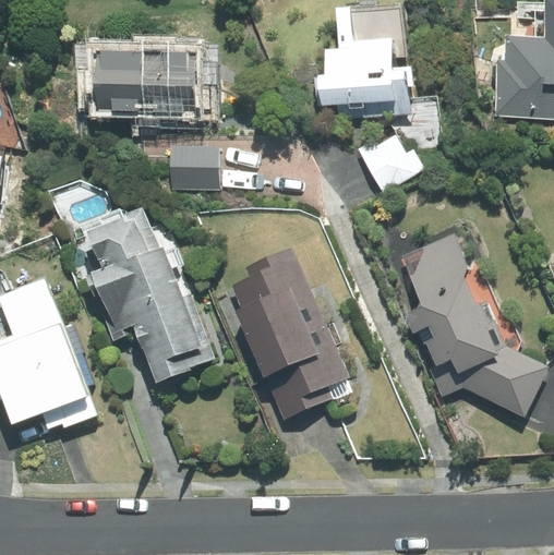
[(493,60),(490,116),(553,119),(553,1),(549,1),(546,39),(509,37),(508,61),(493,60)]
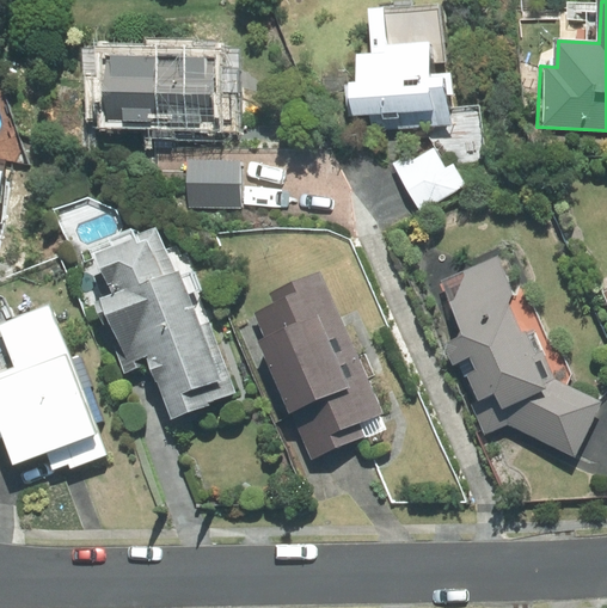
[(369,115),(369,126),(451,126),(451,73),(431,73),(431,56),(443,56),(443,7),(373,8),(373,53),(356,54),(357,87),(345,87),(345,116),(369,115)]
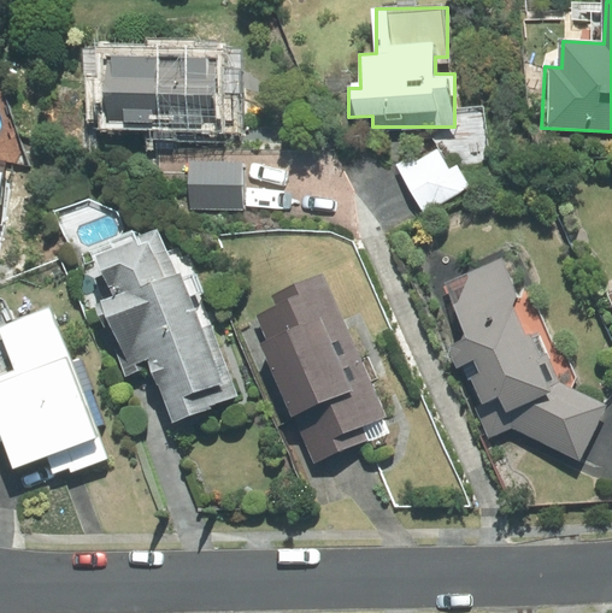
[(242,53),(117,46),(115,81),(81,78),(78,123),(151,127),(149,142),(172,143),(174,124),(237,128),(242,53)]
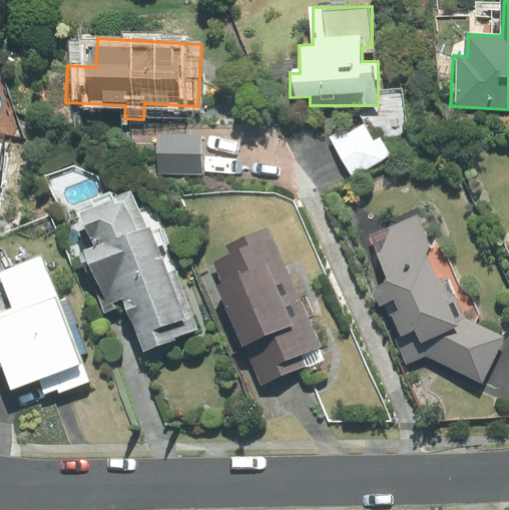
[(198,134),(158,133),(157,169),(197,170),(198,134)]
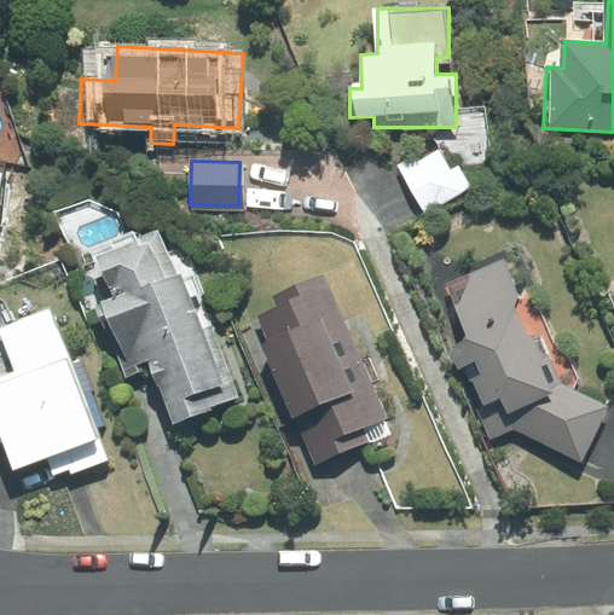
[(238,398),(191,273),(179,278),(161,227),(74,260),(119,379),(150,367),(172,423),(238,398)]
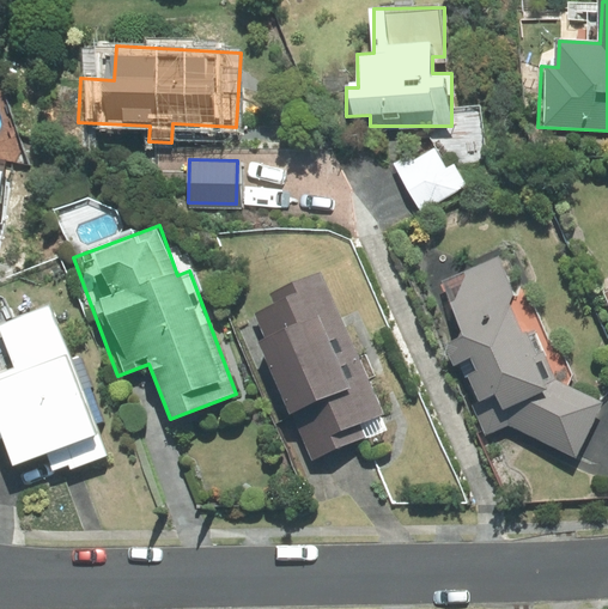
[(542,369),(498,259),(438,286),(460,336),(441,345),(453,371),(456,370),(485,434),(508,425),(573,458),(603,400),(542,369)]
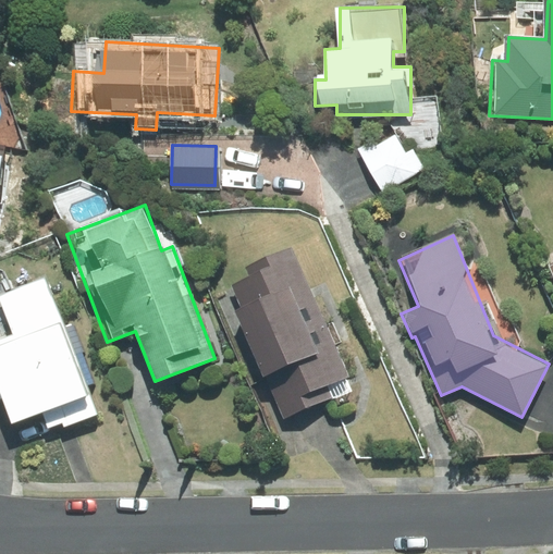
[(248,277),(230,284),(287,418),(318,405),(314,394),(347,379),(290,245),(243,265),(248,277)]
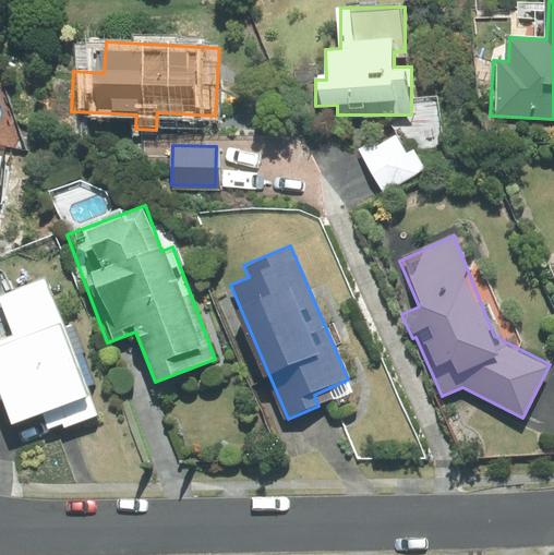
[(11,335),(0,339),(0,399),(1,399),(10,422),(38,411),(45,429),(60,423),(62,427),(96,415),(84,383),(93,379),(73,327),(65,330),(46,278),(0,294),(0,304),(11,335)]
